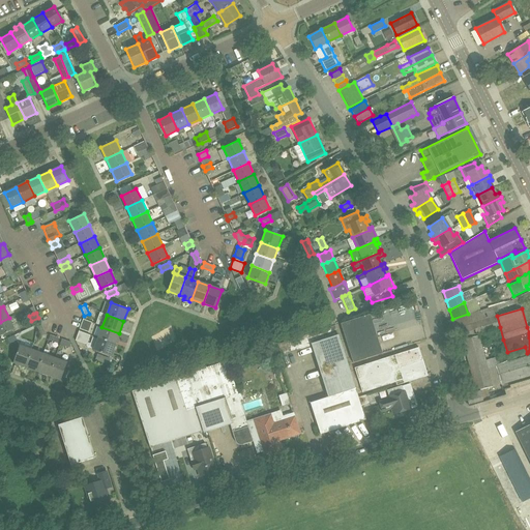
[(353,362),(382,353),(370,315),(341,323),(353,362)]
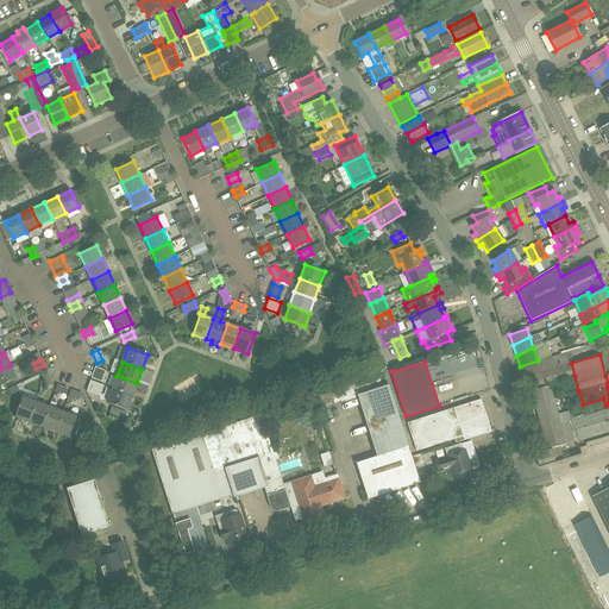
[(0,385),(17,378),(16,376),(11,365),(0,370),(0,385)]
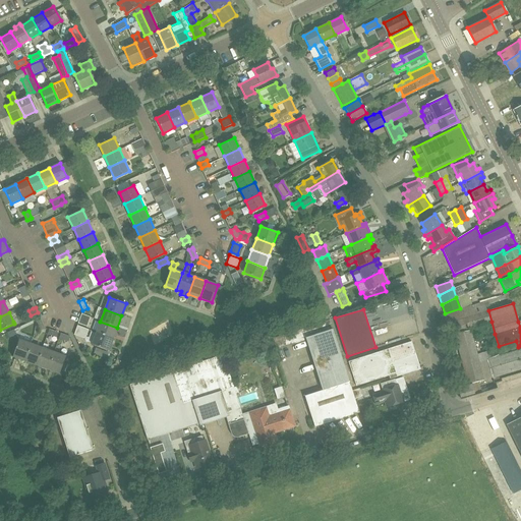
[(78,324),(82,326),(87,327),(91,317),(87,315),(81,314),(78,324)]
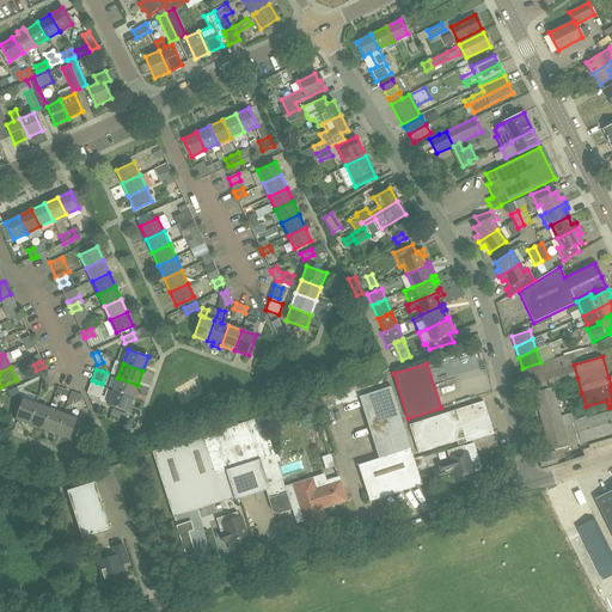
[(48,375),(42,378),(47,389),(53,386),(48,375)]
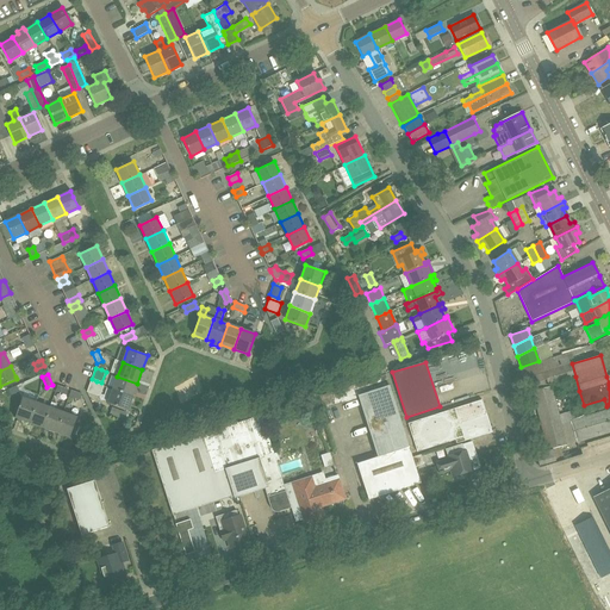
[(323,410),(359,398),(377,456),(356,464),(368,499),(421,483),(409,447),(390,385),(386,374),(365,381),(318,396),(323,410)]
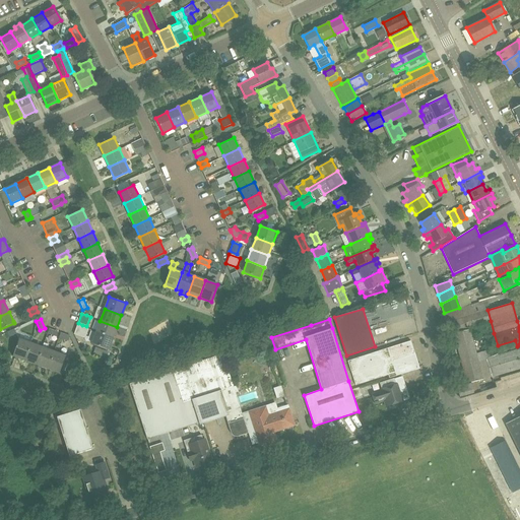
[(117,327),(100,321),(95,332),(113,338),(117,327)]
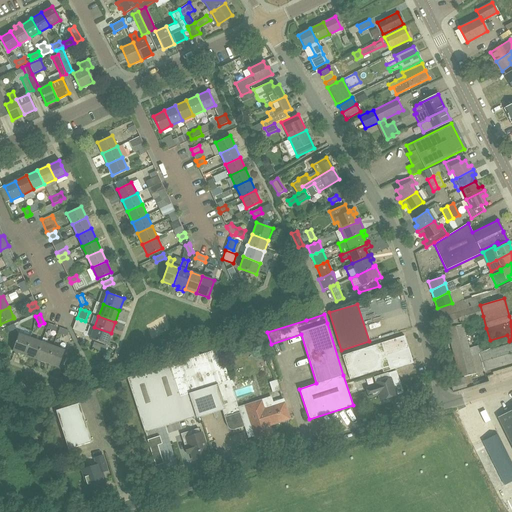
[(73,329),(84,333),(87,324),(76,320),(73,329)]
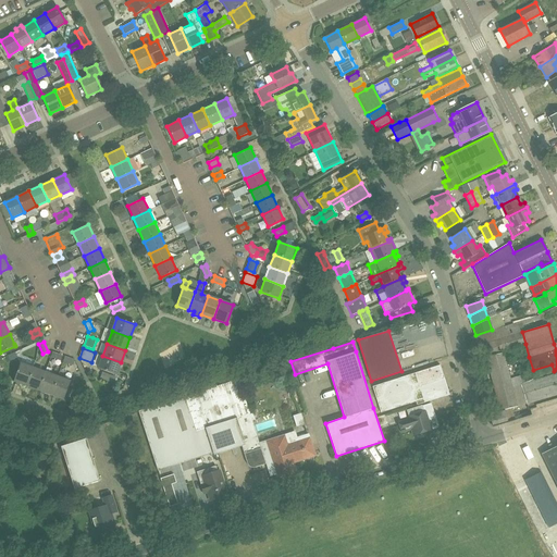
[(15,353),(5,357),(8,362),(17,358),(15,353)]
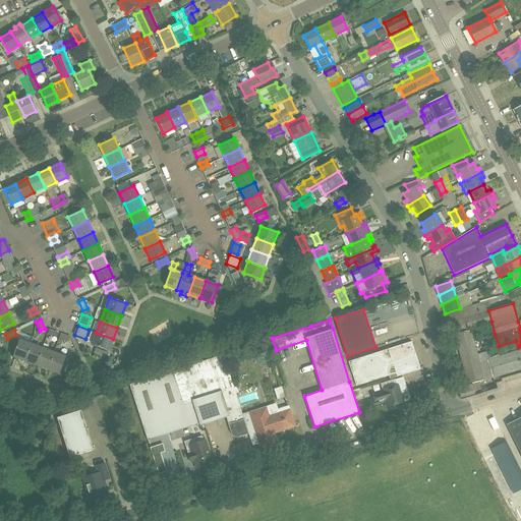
[(471,384),(472,384),(483,381),(477,354),(471,330),(455,334),(454,335),(467,385),(471,384)]
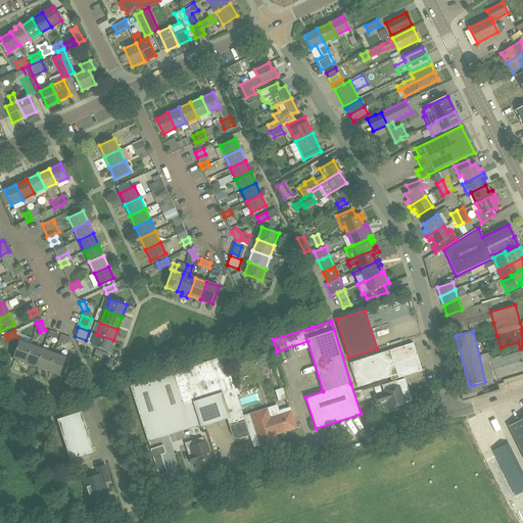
[(113,340),(96,334),(92,346),(109,352),(113,340)]
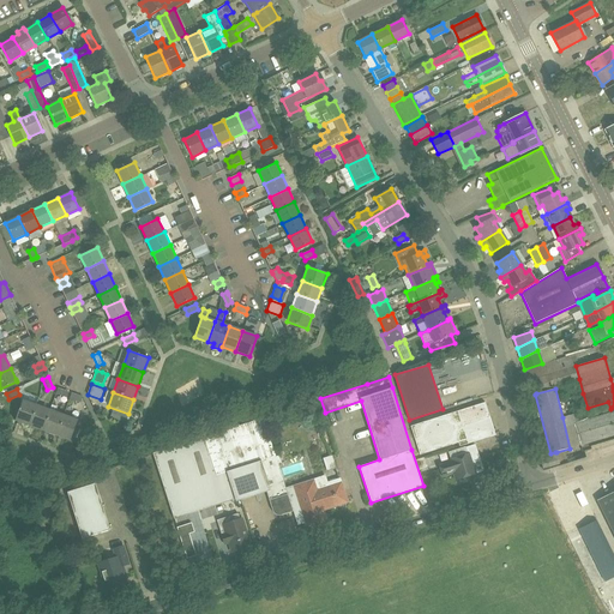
[(80,403),(82,397),(71,393),(68,399),(80,403)]
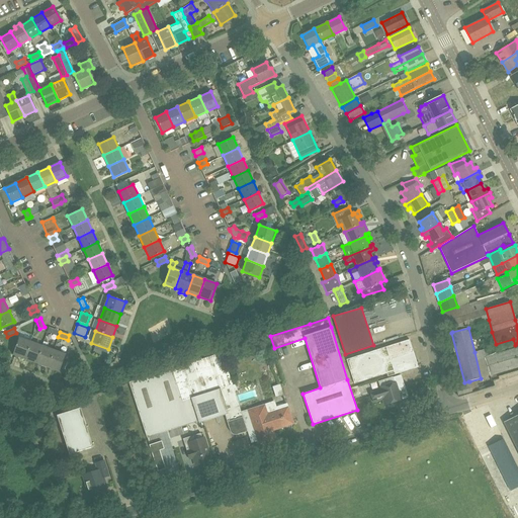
[(25,359),(31,342),(19,338),(13,355),(25,359)]
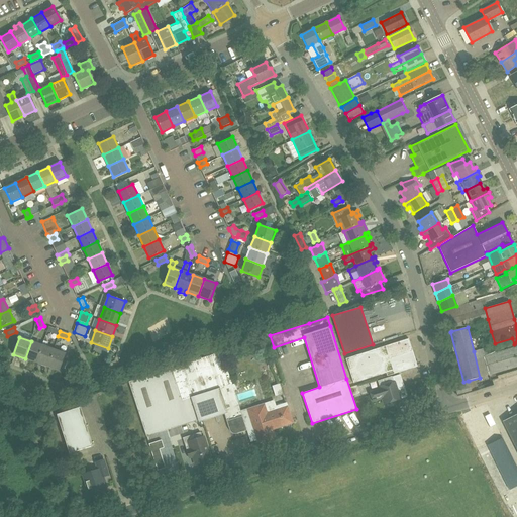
[(417,367),(413,353),(408,339),(345,358),(353,383),(386,373),(387,376),(417,367)]
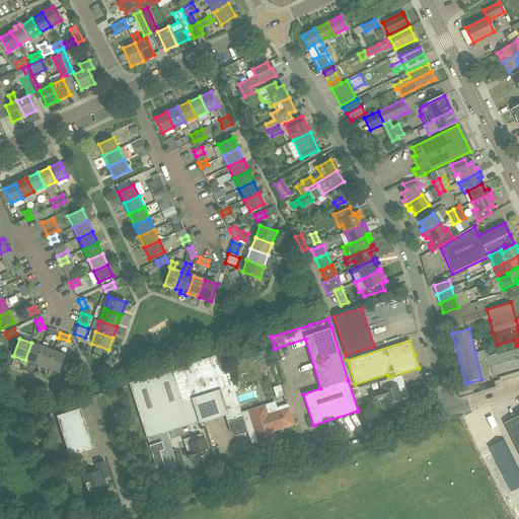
[(31,343),(25,360),(36,364),(43,347),(31,343)]
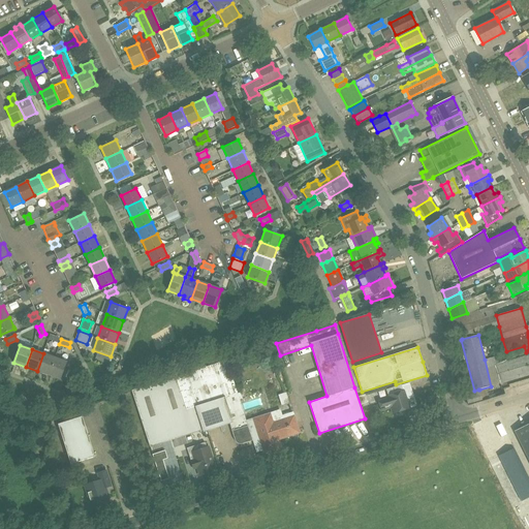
[(43,353),(37,371),(49,375),(55,358),(47,354),(49,350),(44,349),(43,353)]
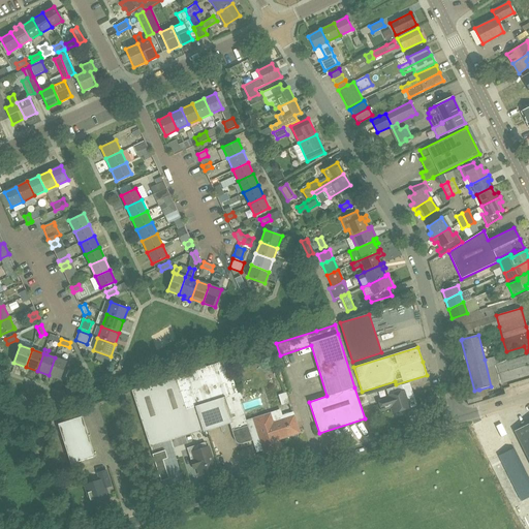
[(528,353),(494,364),(502,390),(508,387),(508,384),(528,377),(528,353)]
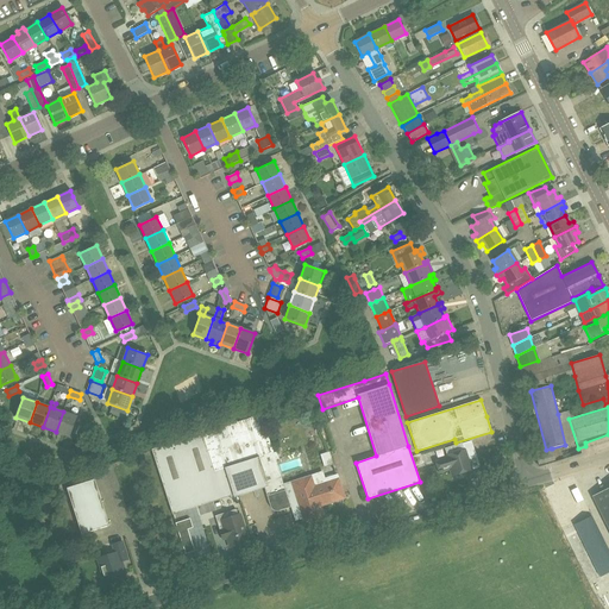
[(56,432),(70,437),(77,416),(63,412),(56,432)]
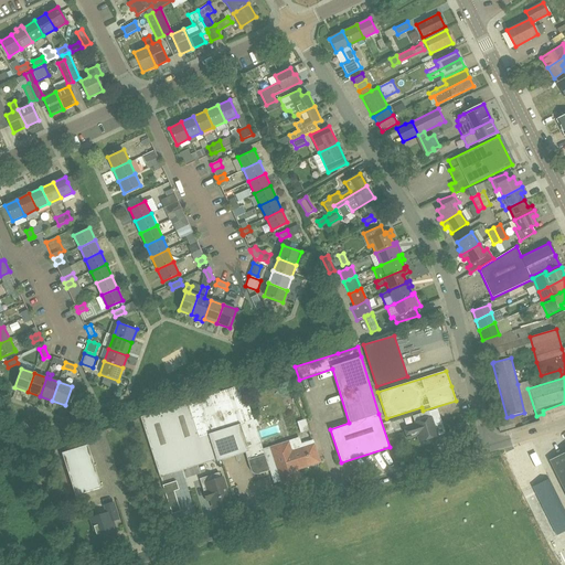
[(257,473),(269,470),(263,449),(245,395),(242,385),(140,417),(160,478),(244,450),(251,470),(252,471),(253,472),(254,472),(255,473),(256,473),(257,473)]
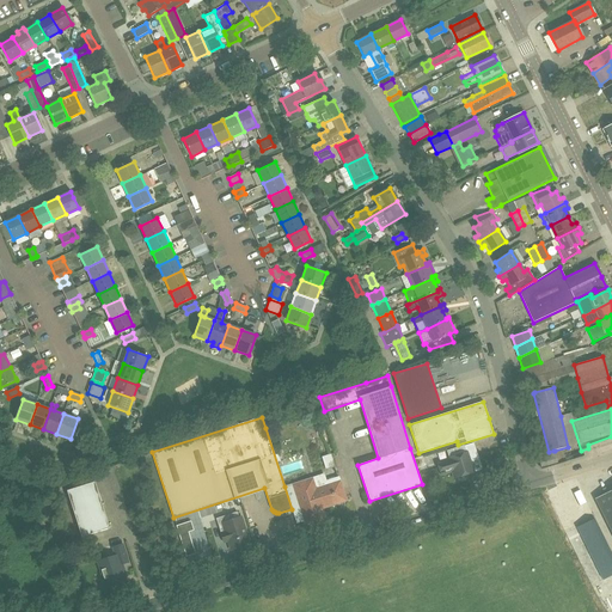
[(447,459),(436,463),(441,477),(453,472),(456,477),(457,479),(465,477),(465,475),(472,472),(467,458),(477,456),(473,442),(450,450),(452,458),(447,459)]
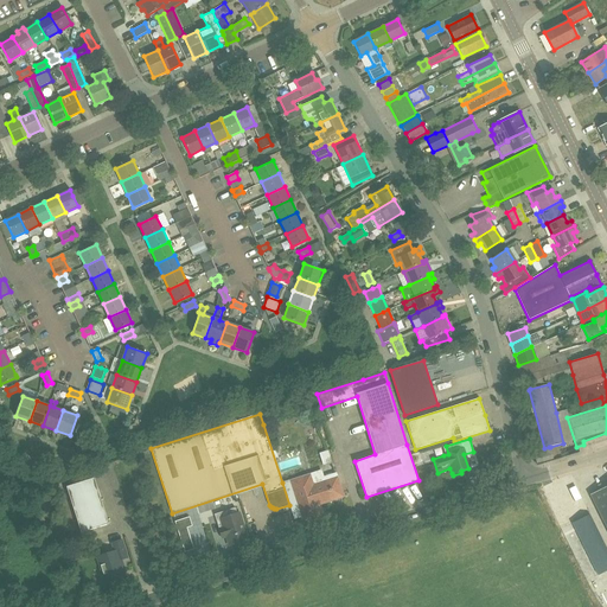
[(544,448),(532,451),(537,465),(553,460),(549,447),(544,448)]
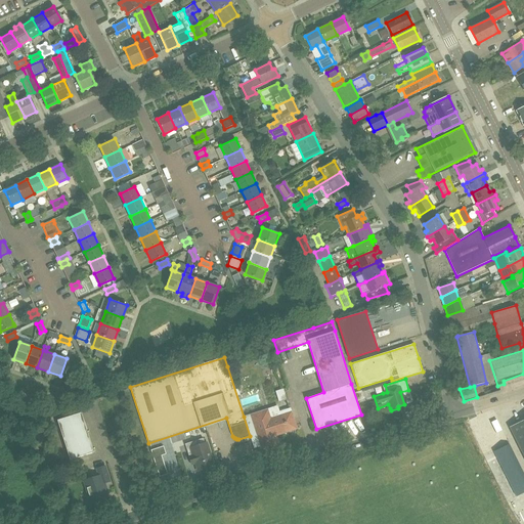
[(251,415),(244,417),(250,436),(254,448),(261,446),(262,449),(278,444),(275,434),(296,428),(291,411),(292,411),(290,407),(278,410),(277,406),(267,409),(251,415)]
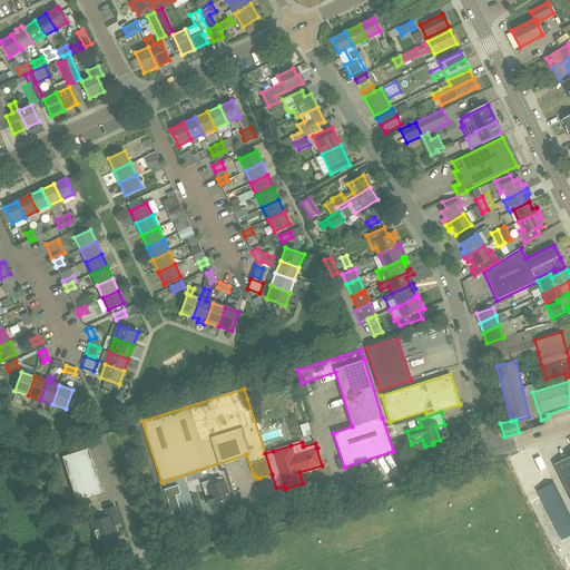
[(76,500),(101,491),(88,449),(62,457),(76,500)]
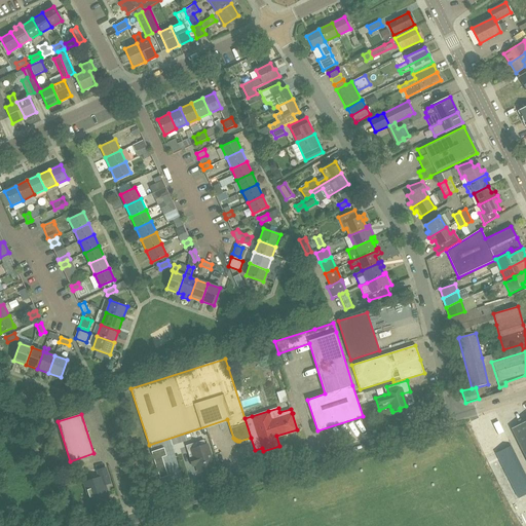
[(503,433),(498,421),(492,424),(498,435),(503,433)]
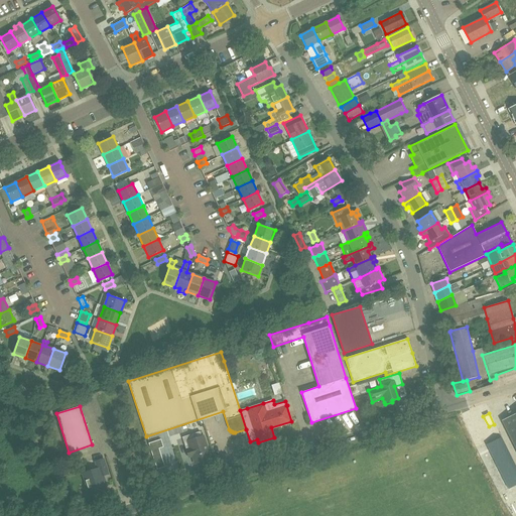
[(515,449),(515,413),(501,420),(515,449)]
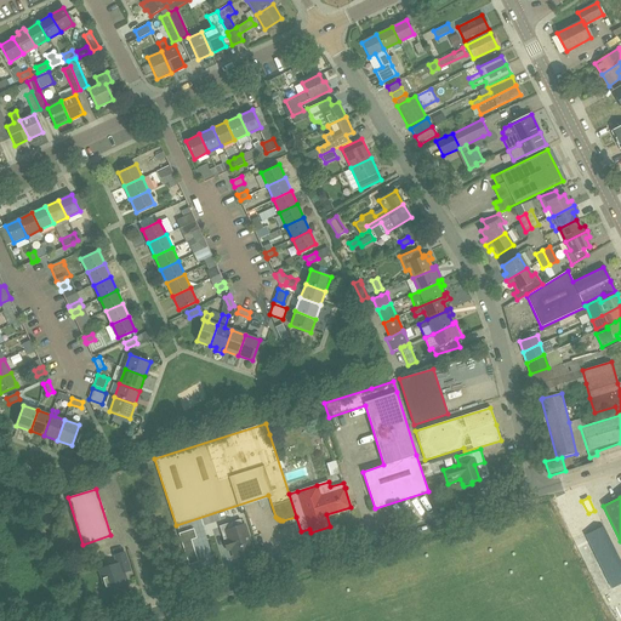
[(231,529),(224,530),(228,539),(223,541),(227,552),(231,550),(233,558),(252,552),(244,524),(241,525),(240,519),(229,523),(231,529)]
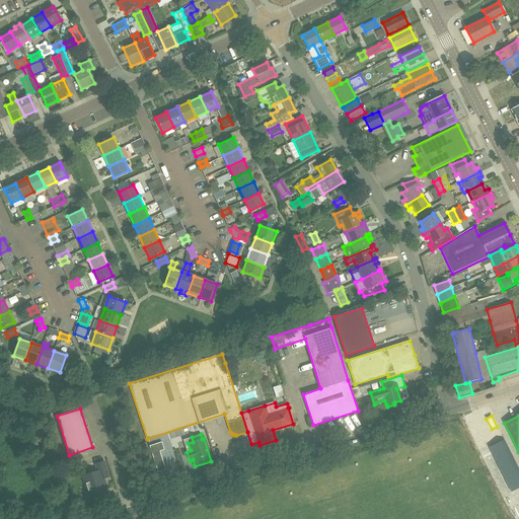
[(492,448),(513,492),(518,488),(518,463),(508,440),(492,448)]
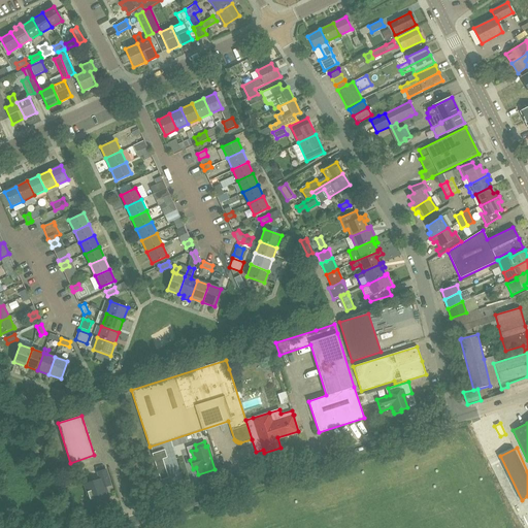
[(167,458),(164,450),(152,454),(157,469),(165,467),(162,459),(167,458)]
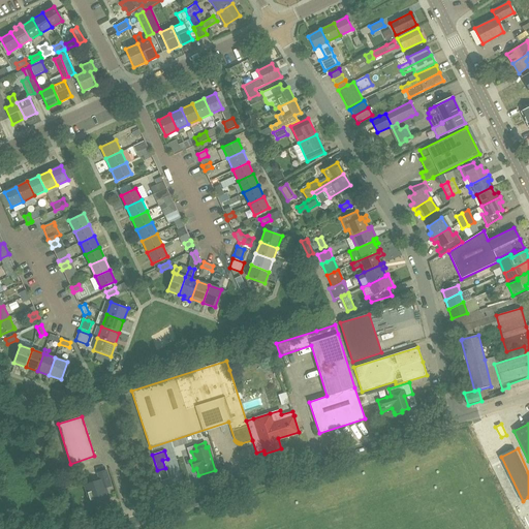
[(104,489),(112,487),(106,470),(97,473),(99,480),(84,486),(92,509),(104,506),(104,507),(106,506),(106,505),(110,504),(104,489)]
